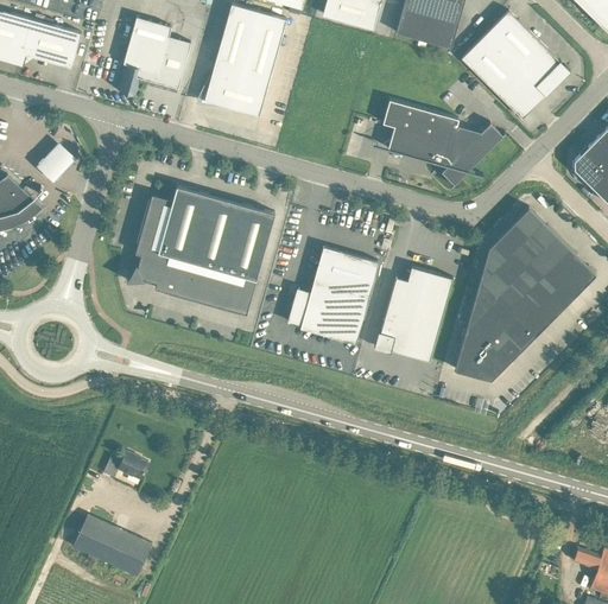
[(266,0),(302,10),(304,0),(266,0)]
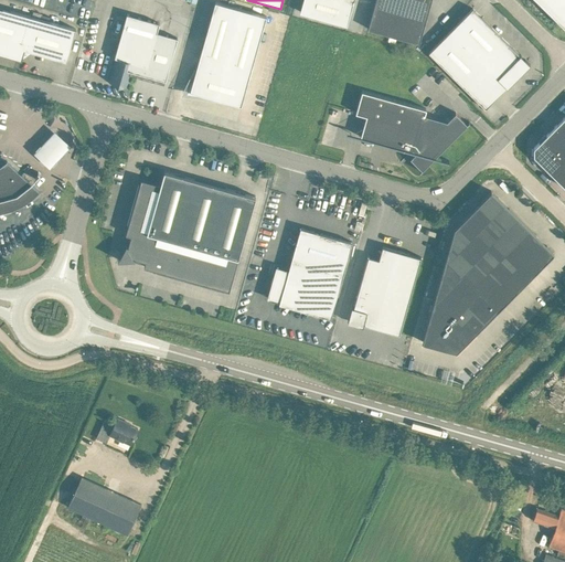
[(304,0),(300,14),(347,28),(354,0),(304,0)]
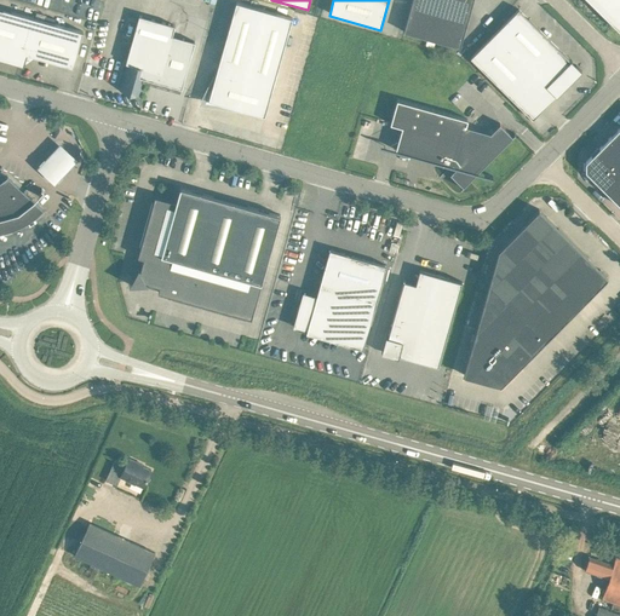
[(460,51),(474,0),(413,0),(403,35),(460,51)]
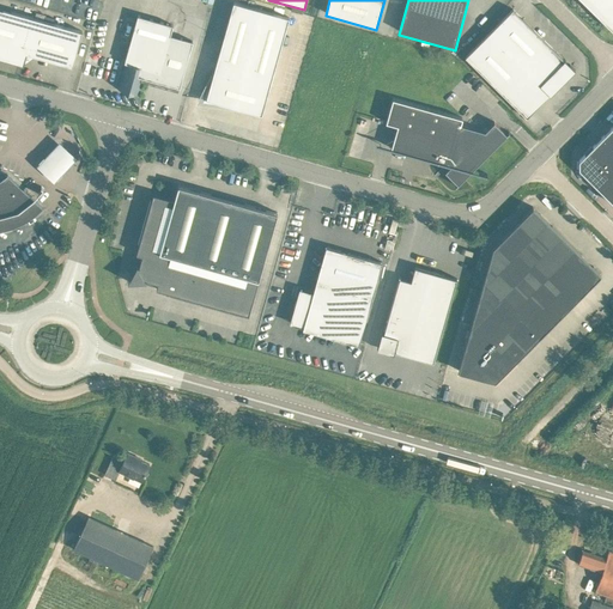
[(612,0),(580,0),(612,31),(612,0)]
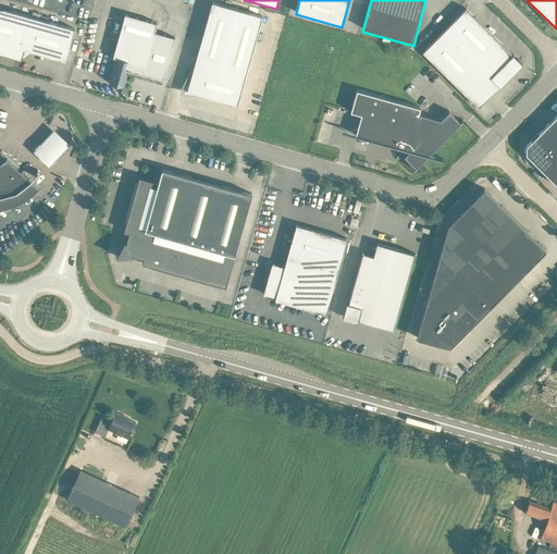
[(237,107),(262,19),(212,4),(190,83),(185,94),(200,96),(237,107)]
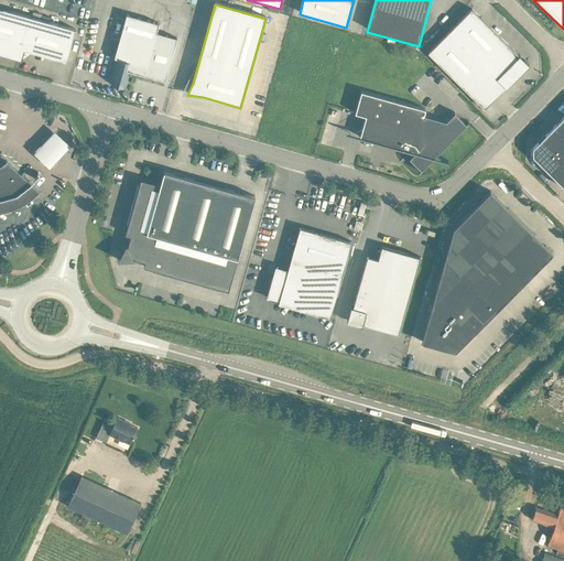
[(76,32),(0,10),(0,56),(11,60),(10,60),(22,63),(24,52),(66,64),(76,32)]
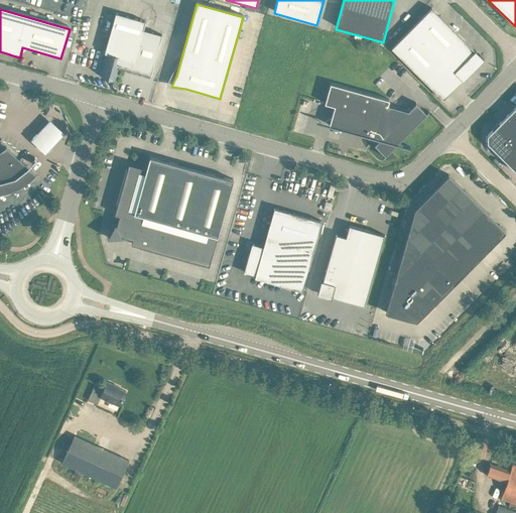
[(475,52),(431,10),(392,50),(443,102),(463,82),(464,83),(466,81),(464,79),(481,62),(482,63),(484,61),(480,56),(479,57),(476,54),(477,54),(475,52)]
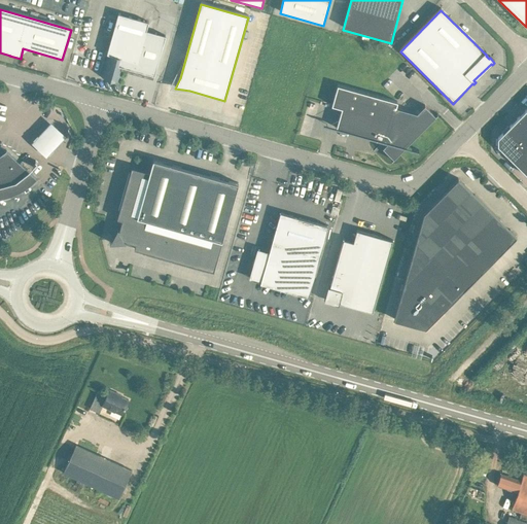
[(154,77),(166,38),(146,33),(148,24),(118,15),(107,56),(100,79),(120,85),(125,69),(154,77)]
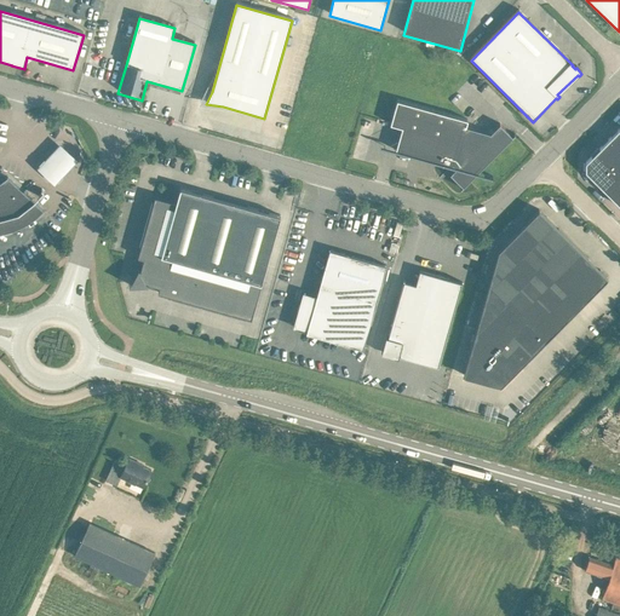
[(468,122),(397,103),(390,127),(402,130),(396,153),(395,153),(451,168),(452,166),(457,171),(451,177),(463,189),(460,191),(461,191),(515,137),(515,136),(512,138),(500,126),(491,136),(466,128),(468,122)]
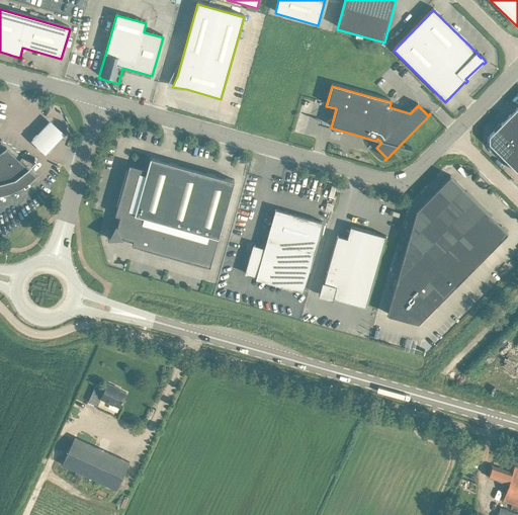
[(517,108),(509,117),(517,126),(517,108)]
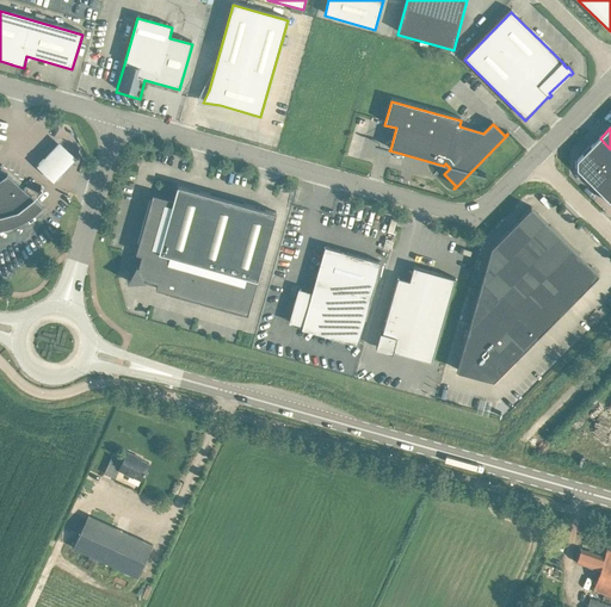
[(610,171),(610,149),(600,138),(587,153),(609,174),(610,171)]
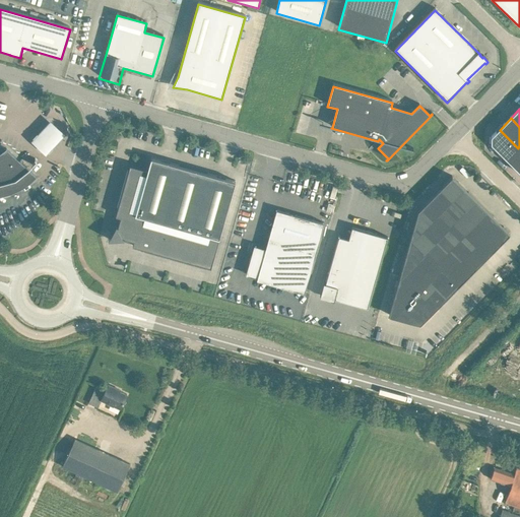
[(52,124),(31,146),(47,159),(66,138),(52,124)]
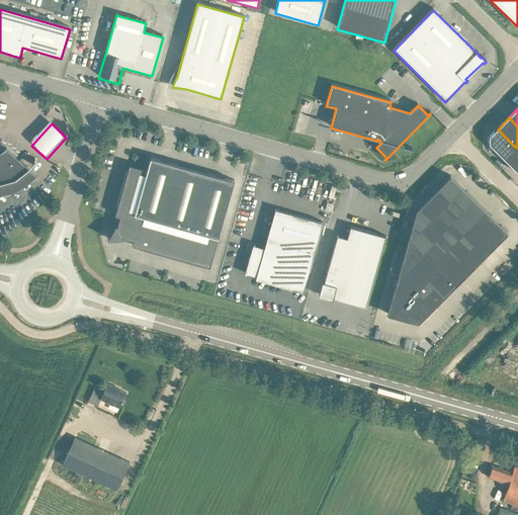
[(516,148),(498,130),(490,138),(490,145),(504,160),(516,148)]
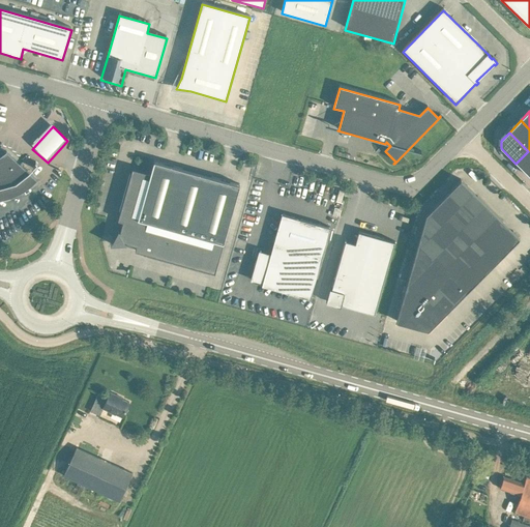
[(529,148),(528,151),(516,164),(529,177),(529,148)]
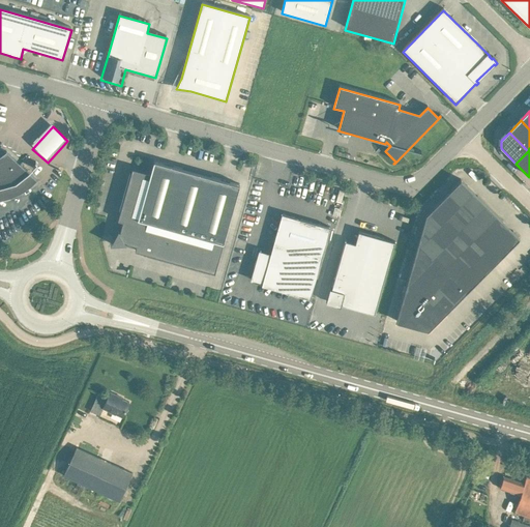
[(37,182),(6,154),(1,158),(0,158),(0,202),(2,202),(12,199),(21,195),(29,189),(37,182)]
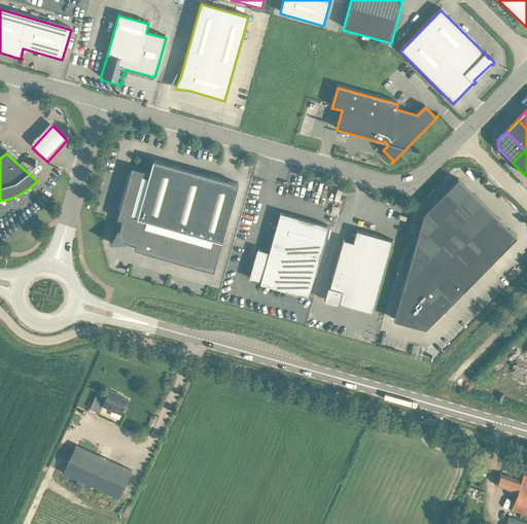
[(214,274),(239,185),(153,162),(149,174),(132,169),(117,220),(123,222),(119,232),(117,231),(117,232),(110,245),(125,245),(126,245),(127,243),(136,246),(134,251),(214,274)]
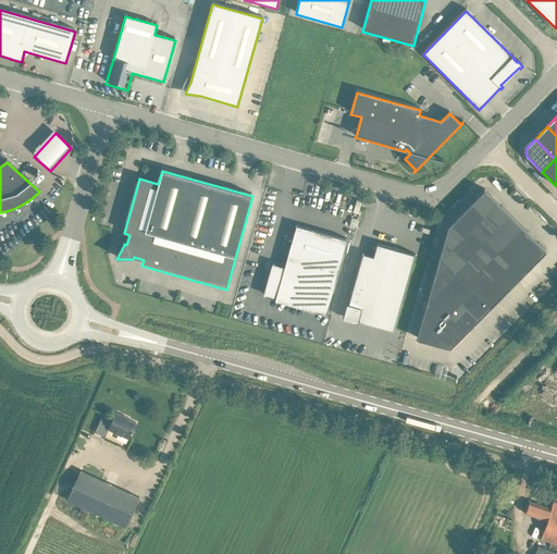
[(449,349),(546,253),(484,191),(448,228),(417,340),(449,349)]
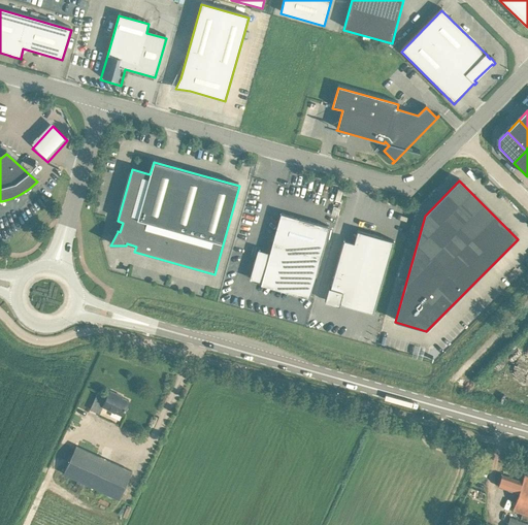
[(308,299),(329,229),(281,216),(269,255),(260,252),(258,252),(255,262),(256,262),(251,281),(285,291),(285,292),(308,298),(307,299),(308,299)]
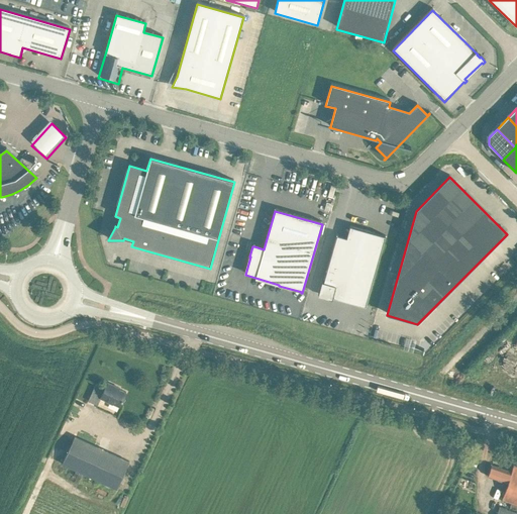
[(385,237),(350,228),(346,239),(337,236),(324,284),(322,283),(318,297),(332,301),(332,299),(366,308),(385,237)]
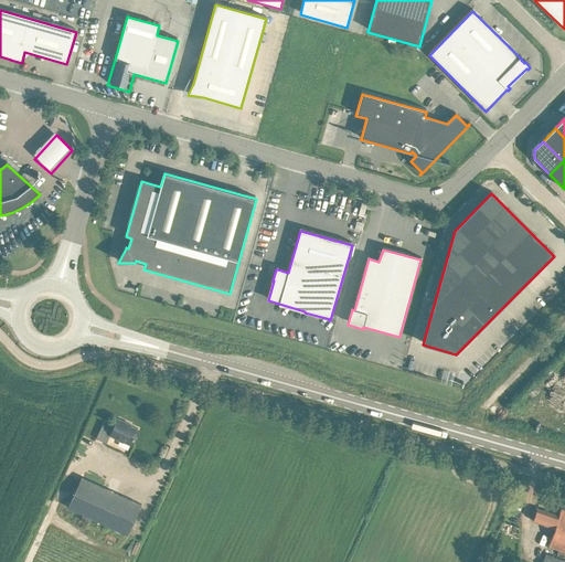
[(131,447),(138,432),(126,426),(126,425),(117,421),(115,426),(105,422),(96,441),(106,446),(110,437),(131,447)]
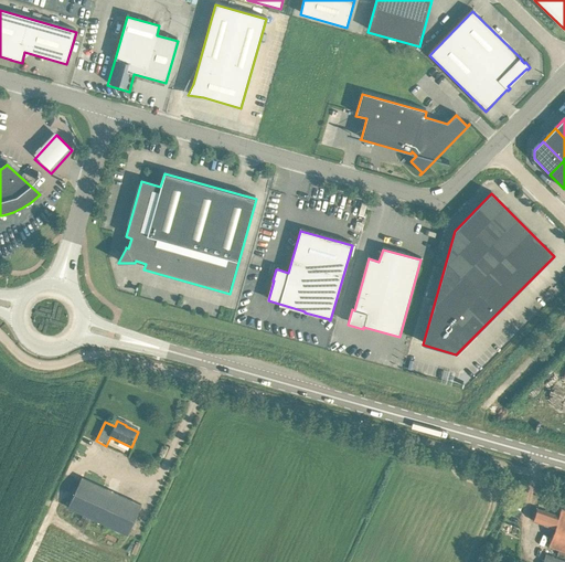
[(128,538),(141,507),(82,479),(67,510),(128,538)]
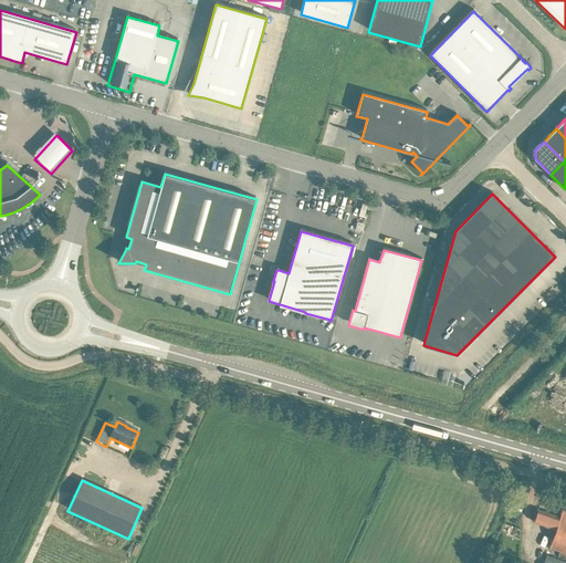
[(565,555),(565,513),(562,512),(559,519),(538,511),(534,524),(556,531),(549,550),(565,555)]
